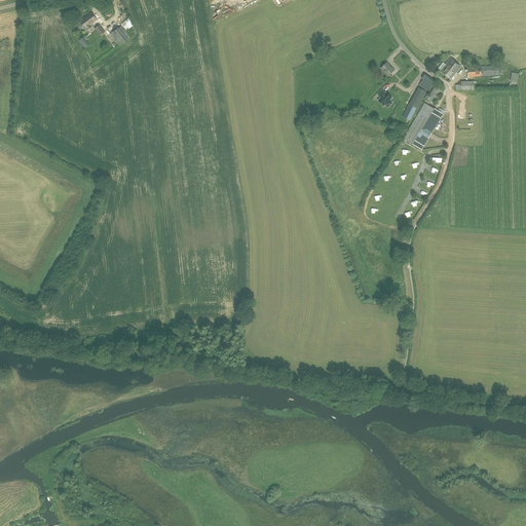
[(88,29),(91,27),(89,25),(97,20),(91,12),(80,21),(85,28),(86,27),(88,29)]
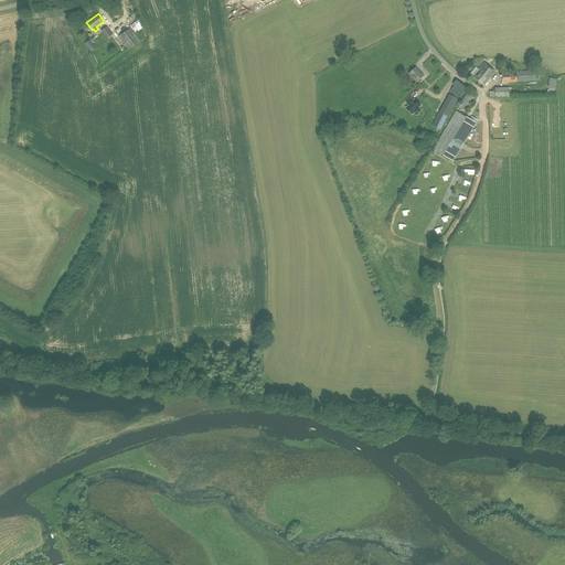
[(137,32),(145,29),(141,20),(134,23),(137,32)]
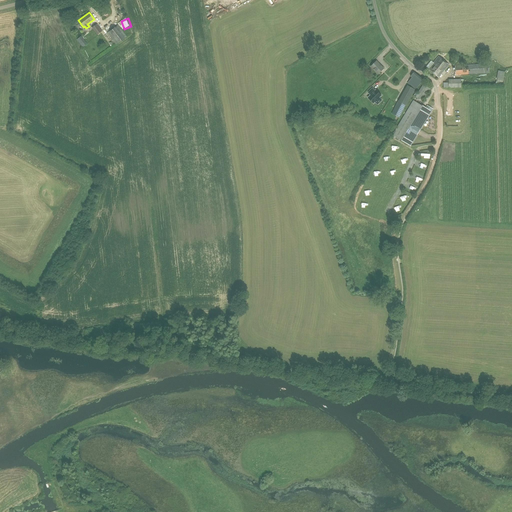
[(97,35),(102,31),(97,23),(92,27),(97,35)]
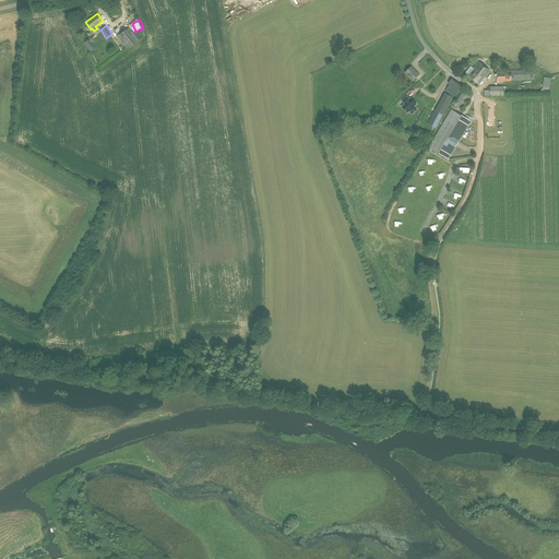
[(127,48),(139,39),(129,27),(118,36),(127,48)]
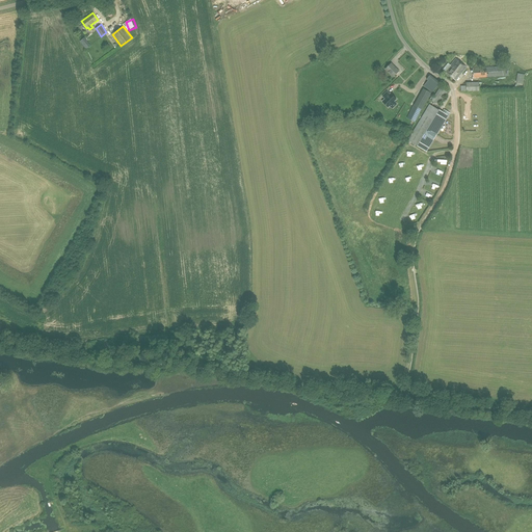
[(455,58),(450,64),(448,62),(443,69),(446,72),(455,80),(461,73),(467,68),(455,58)]
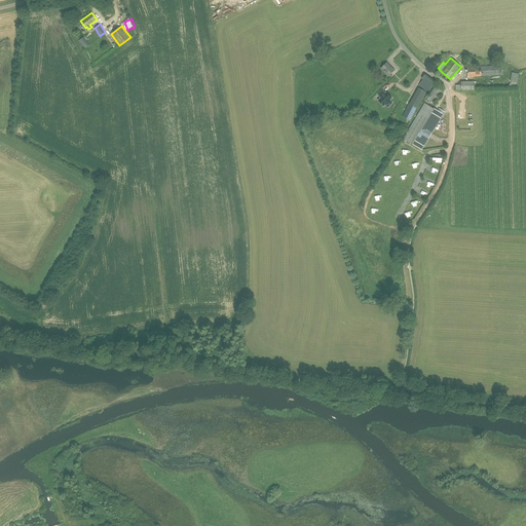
[(388,76),(395,70),(386,63),(381,68),(388,76)]
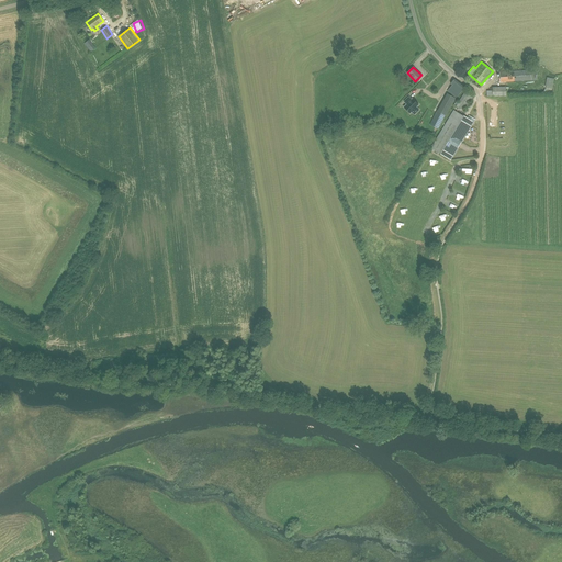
[(499,81),(538,79),(537,69),(499,71),(499,81)]
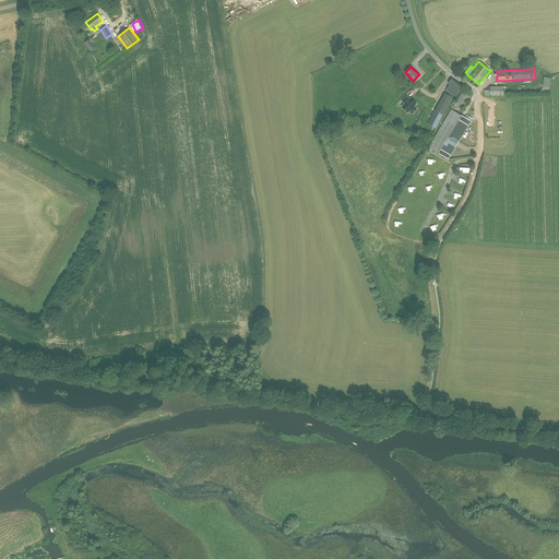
[(546,76),(544,91),(550,92),(554,79),(546,76)]
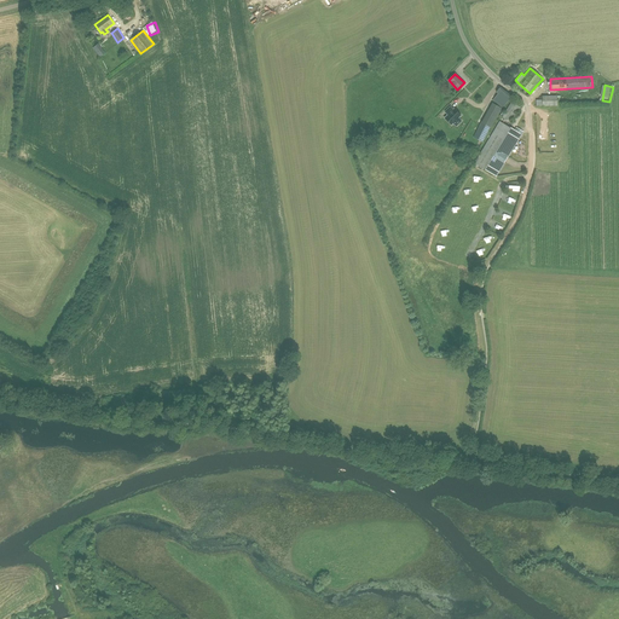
[(498,92),(501,93),(496,99),(507,108),(514,97),(502,87),(498,92)]
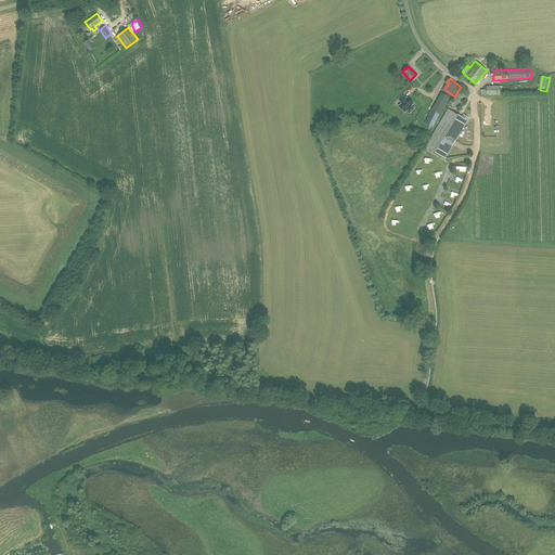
[(457,110),(466,95),(459,91),(450,105),(457,110)]
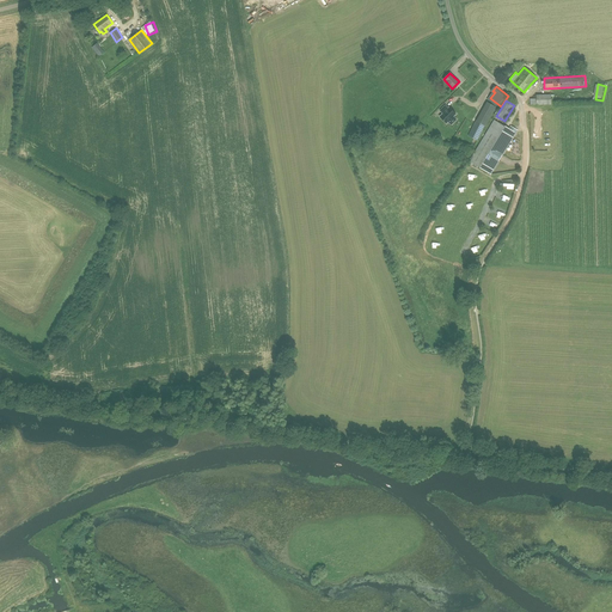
[(451,111),(448,108),(448,109),(445,105),(440,110),(442,114),(440,116),(444,121),(446,118),(448,121),(452,124),(457,120),(453,116),(456,114),(452,110),(451,111)]
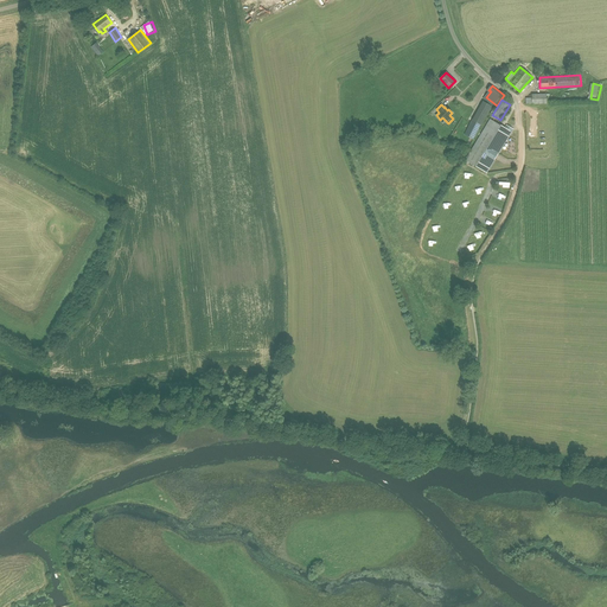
[(504,127),(490,119),(466,159),(486,172),(511,132),(512,128),(506,125),(504,127)]
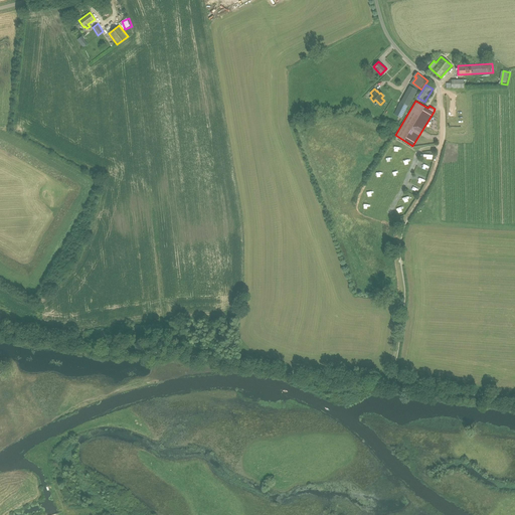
[(401,118),(407,106),(400,102),(394,114),(401,118)]
